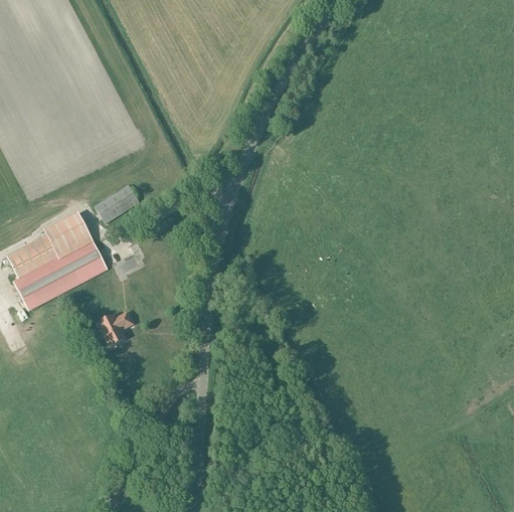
[(106,223),(140,202),(130,185),(96,206),(106,223)]
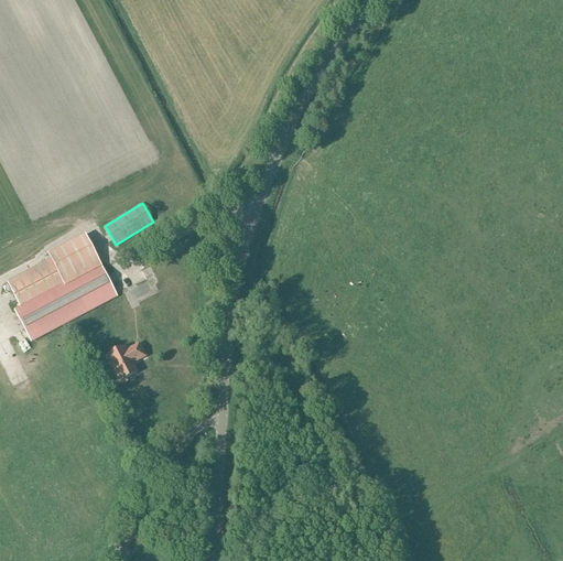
[(50,252),(52,256),(65,280),(101,261),(87,234),(50,252)]
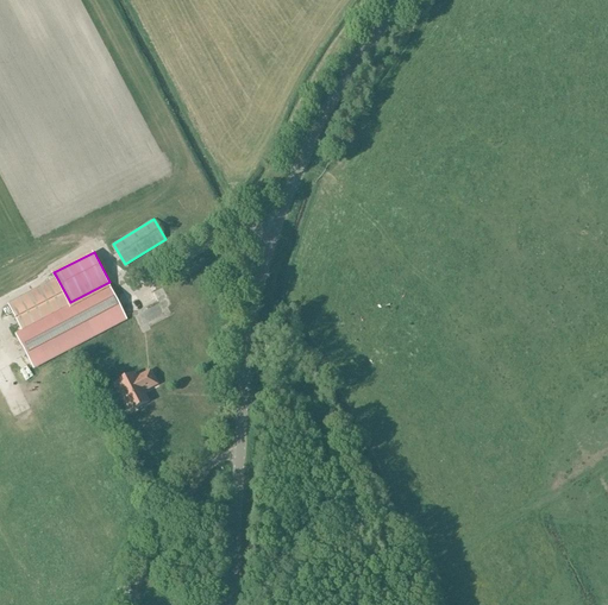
[(8,301),(23,327),(70,302),(56,276),(8,301)]
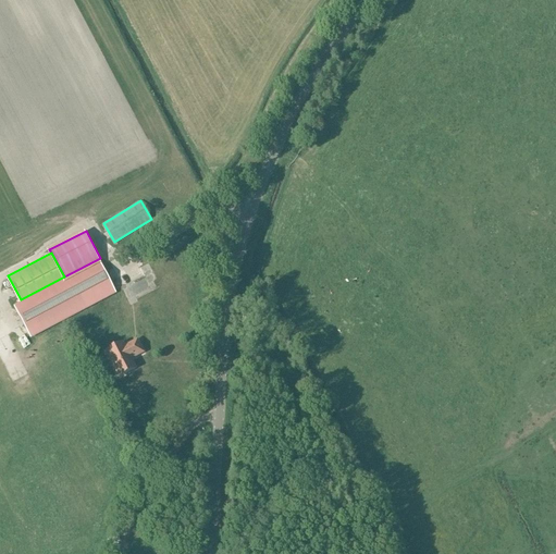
[(64,277),(21,299),(14,303),(32,335),(116,290),(100,258),(64,277)]
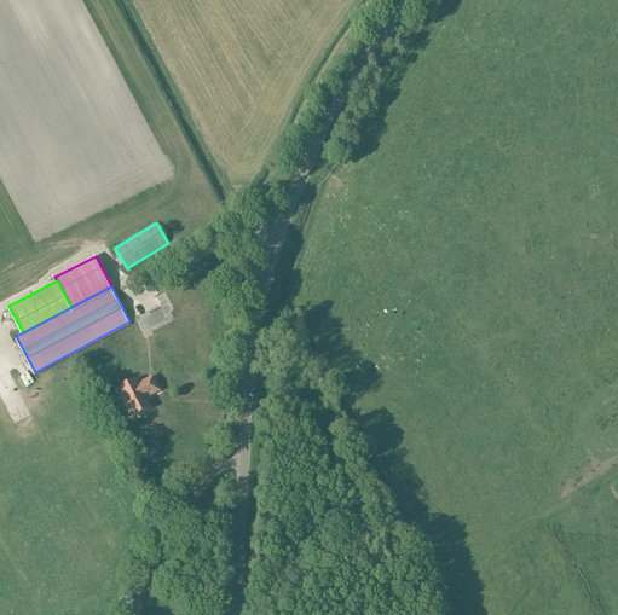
[(161,388),(154,373),(139,381),(137,377),(119,386),(133,415),(151,405),(145,394),(150,392),(150,393),(161,388)]
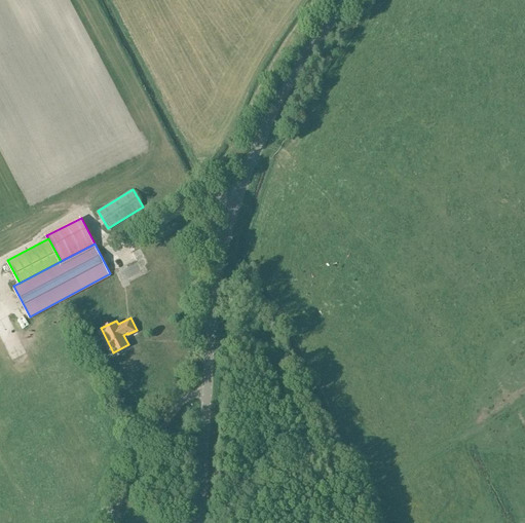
All buildings are outlined.
